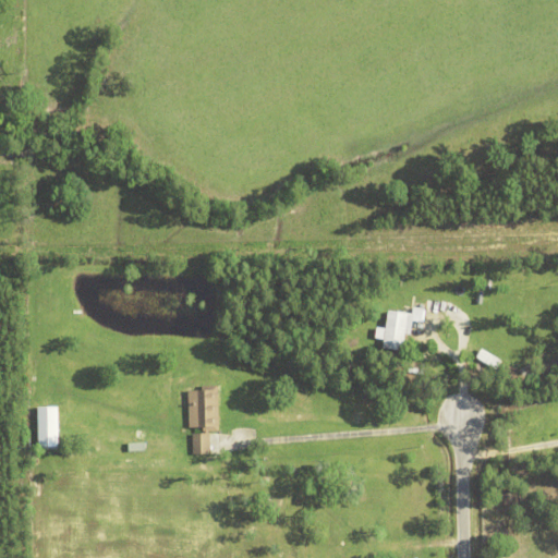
[(402,313),(402,310),(403,310),(403,306),(403,305),(403,295),(414,296),(412,314),(402,313)]
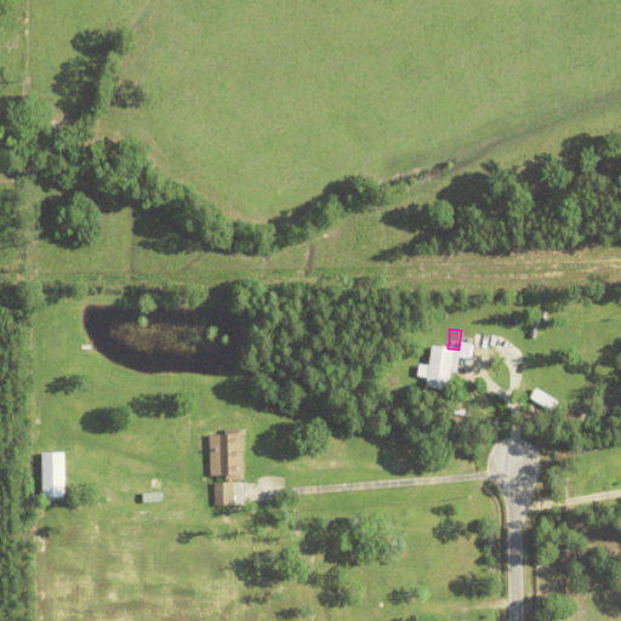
[(473,347),(476,334),(490,336),(488,351),(473,347)]
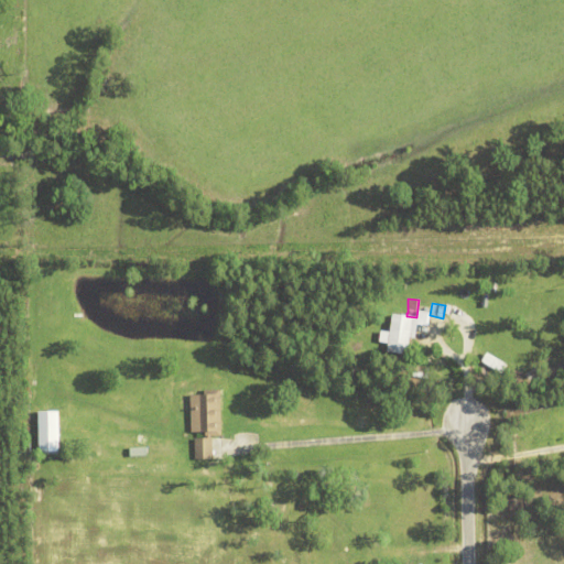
[(415,325),(419,305),(430,306),(429,313),(430,313),(427,326),(415,325)]
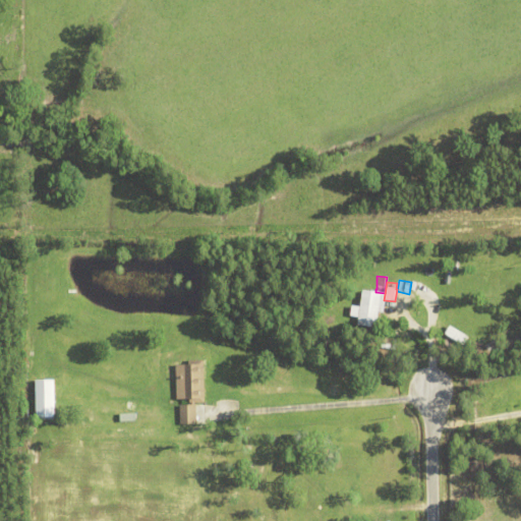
[(357,326),(362,291),(382,293),(377,329),(357,326)]
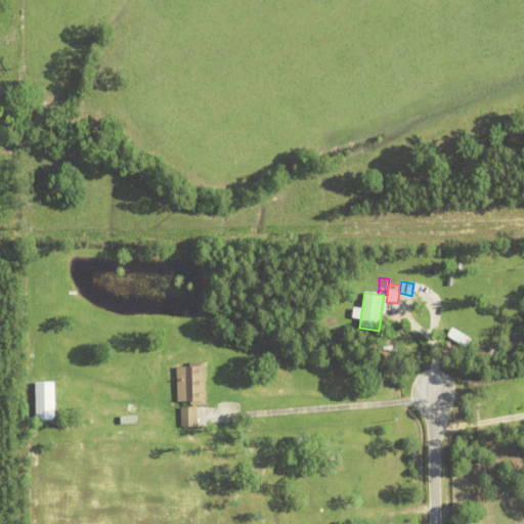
[(197,406),(197,408),(198,408),(199,428),(181,428),(181,408),(191,407),(191,402),(178,403),(177,367),(193,367),(193,363),(205,363),(206,406),(197,406)]
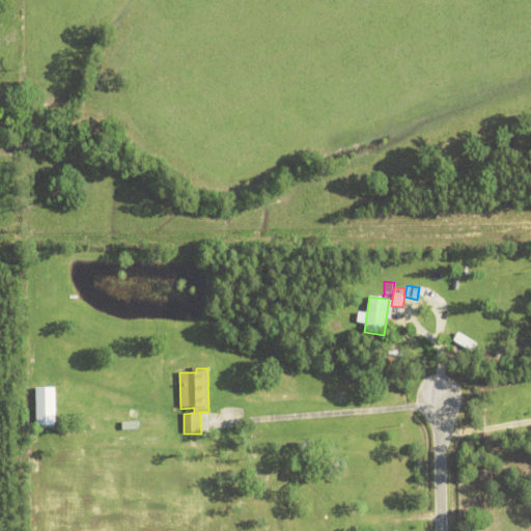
[(37,386),(36,424),(58,425),(59,387),(37,386)]
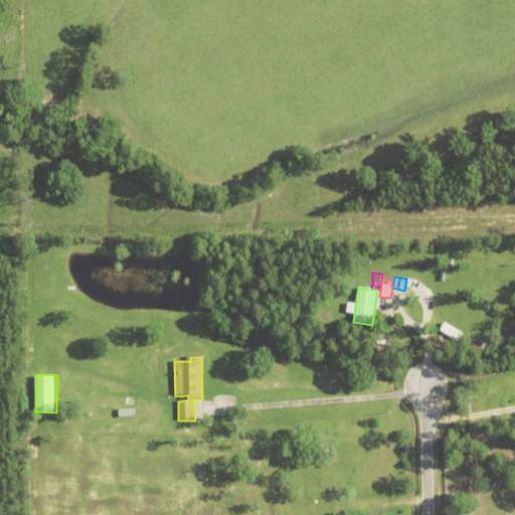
[(27,403),(36,402),(36,414),(27,414),(27,403)]
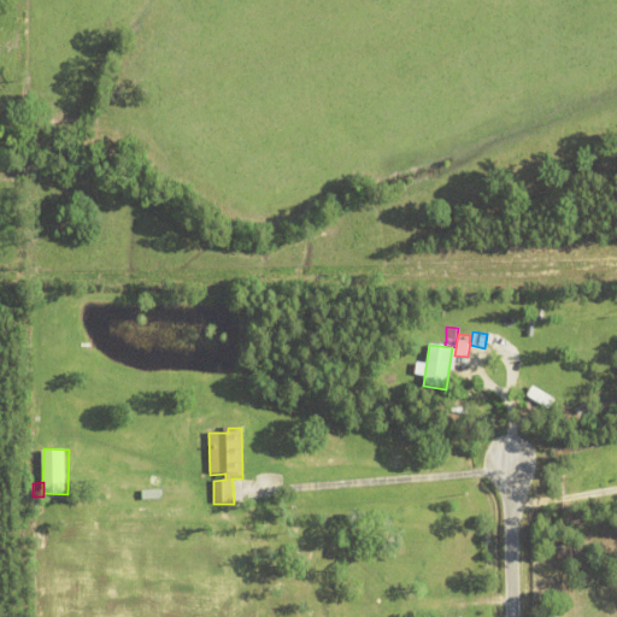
[(405,606),(405,616),(394,616),(397,593),(406,593),(405,600),(413,600),(412,606),(405,606)]
